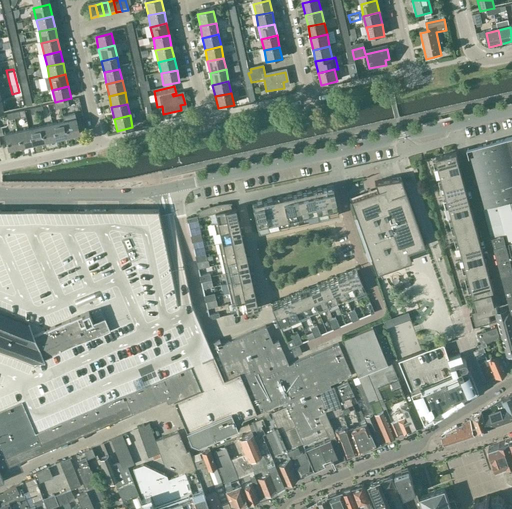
[(75,120),(63,123),(67,139),(79,136),(75,120)]
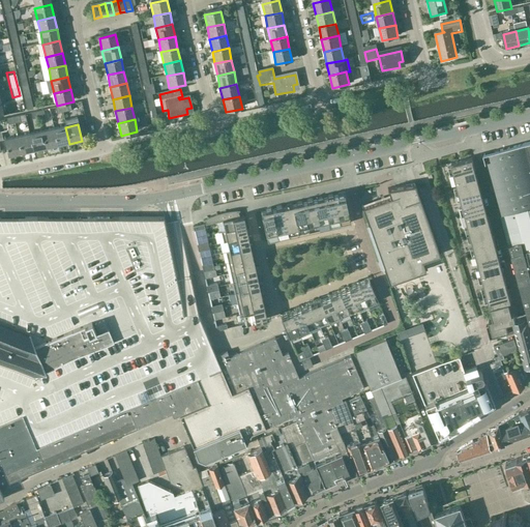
[(65,127),(54,130),(57,146),(69,144),(65,127)]
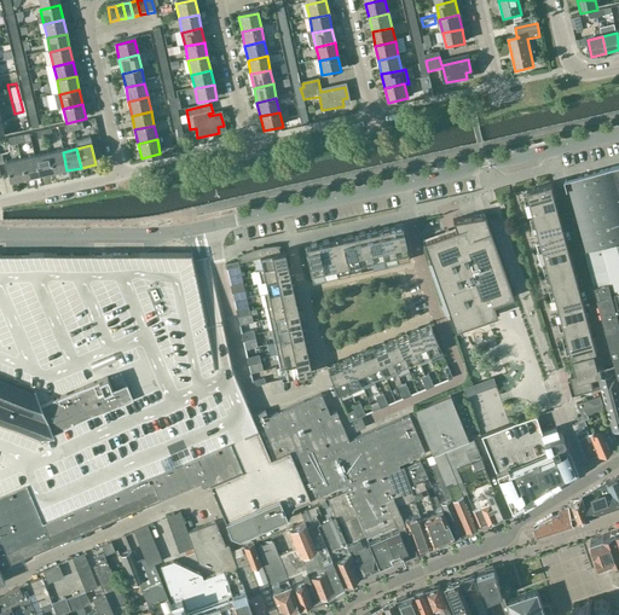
[(63,152),(48,155),(53,174),(67,170),(63,152)]
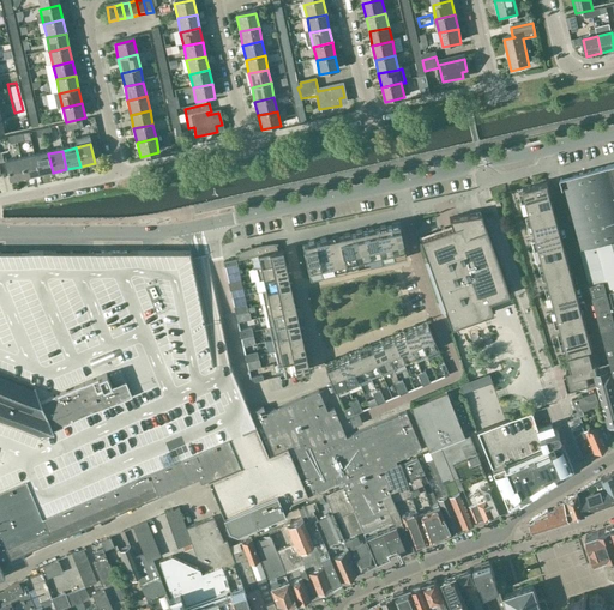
[(38,175),(53,173),(48,153),(34,157),(38,175)]
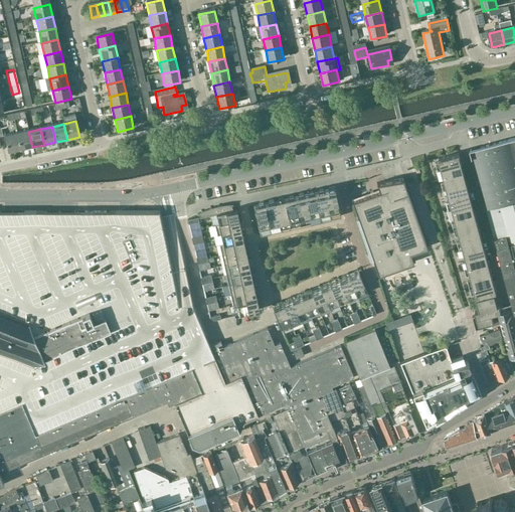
[(20,150),(32,147),(28,132),(17,134),(20,150)]
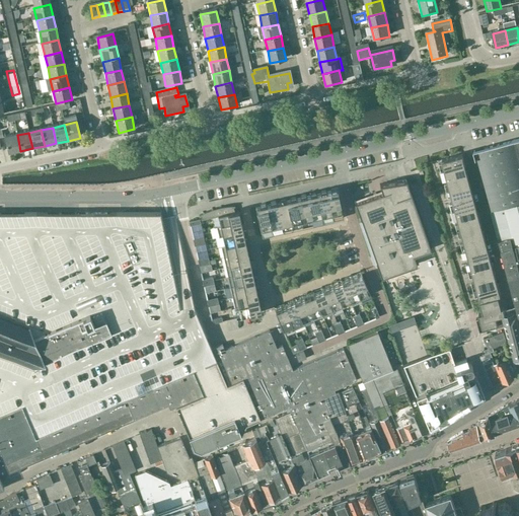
[(8,154),(20,151),(17,135),(5,138),(8,154)]
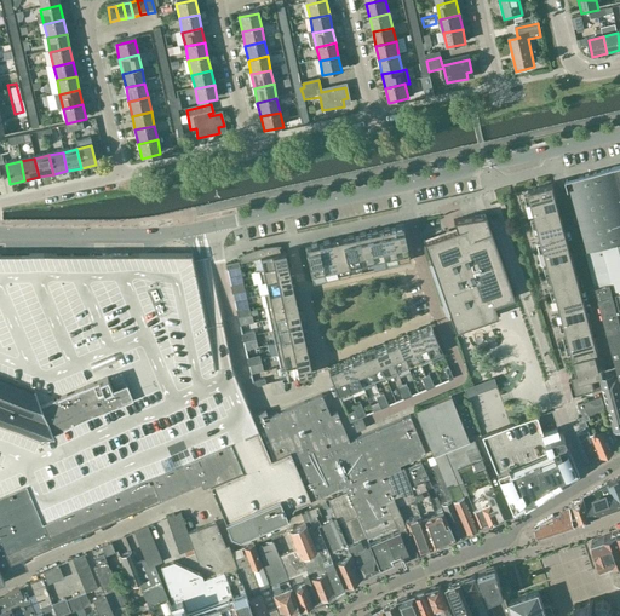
[(619,168),(567,183),(567,185),(568,190),(575,214),(578,225),(585,249),(586,253),(586,257),(596,291),(600,305),(608,334),(612,349),(619,374),(619,376),(619,378),(619,380),(619,168)]
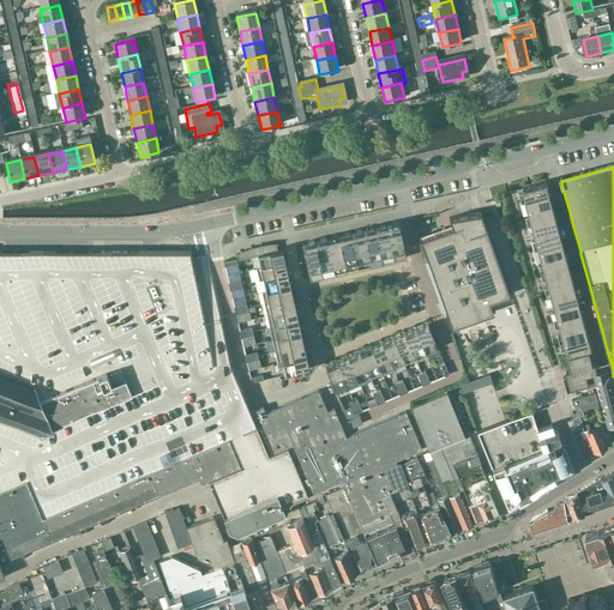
[(519,197),(522,205),(551,197),(547,185),(523,191),(524,195),(519,197)]
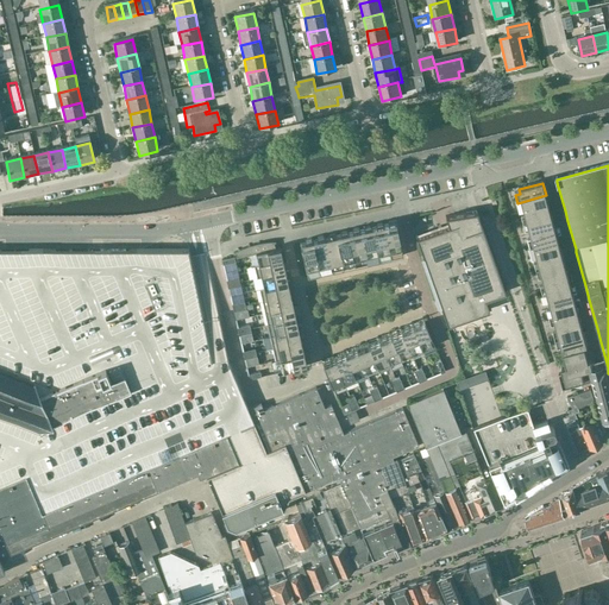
[(525,210),(526,214),(550,207),(546,195),(518,203),(519,212),(525,210)]
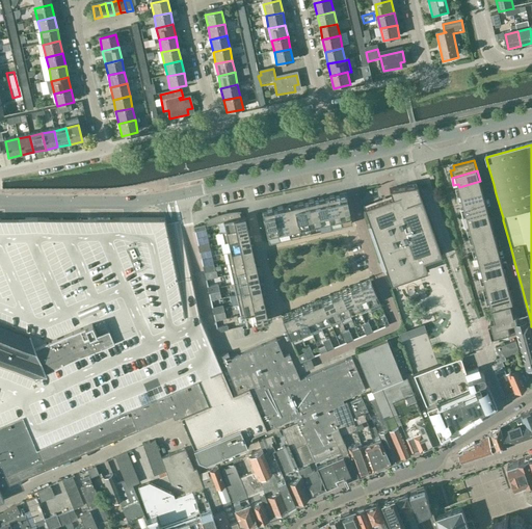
[(455,191),(457,199),(482,191),(480,181),(459,187),(459,189),(455,191)]
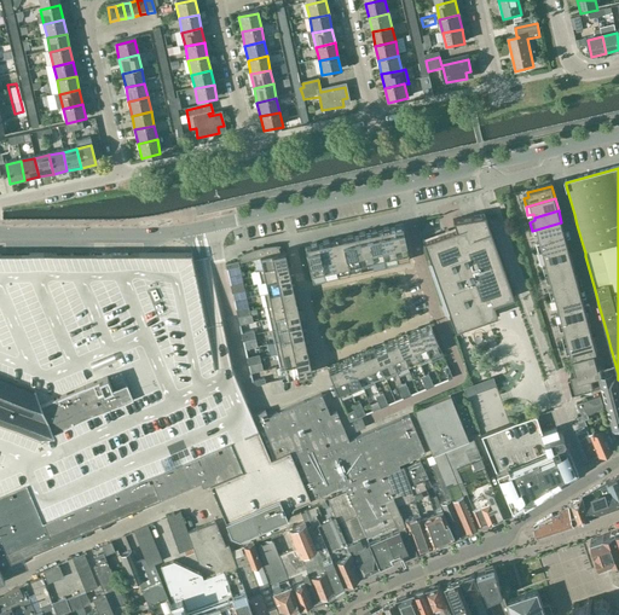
[(456,232),(424,243),(431,261),(428,262),(432,272),(441,299),(446,312),(449,312),(456,332),(457,332),(498,317),(497,317),(493,308),(496,307),(495,307),(513,300),(484,218),(453,222),(456,232)]
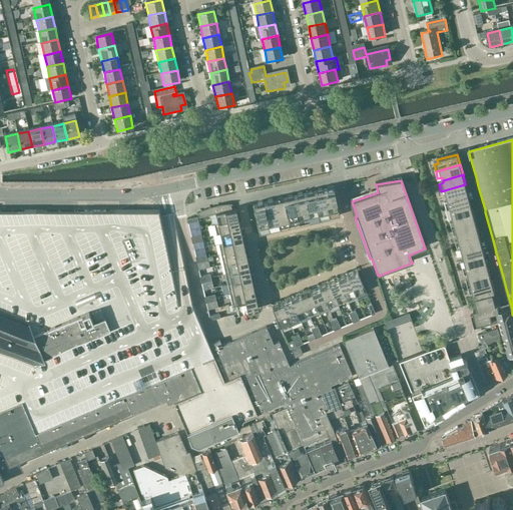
[(447,197),(448,199),(468,194),(465,184),(441,191),(443,198),(447,197)]
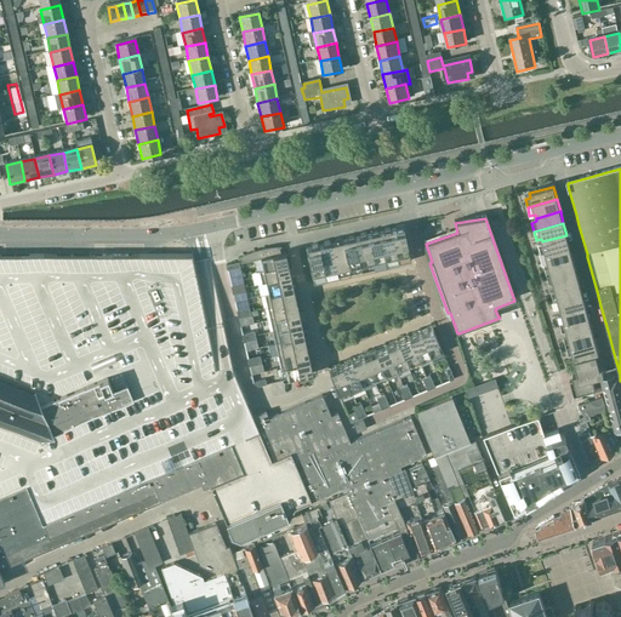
[(397,229),(391,232),(398,262),(410,260),(405,235),(406,234),(404,227),(397,228),(397,229)]
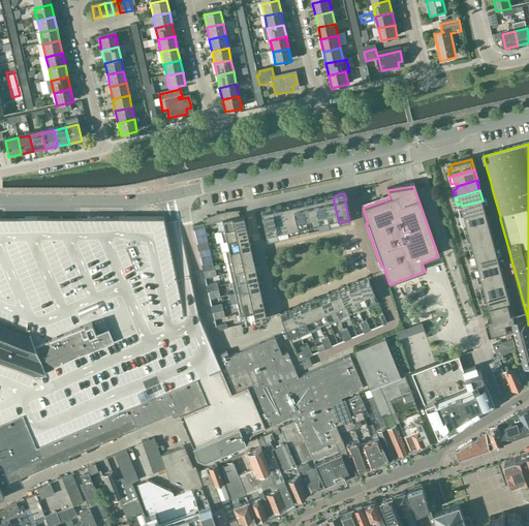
[(328,198),(322,199),(329,225),(339,223),(333,197),(332,196),(328,197),(328,198)]
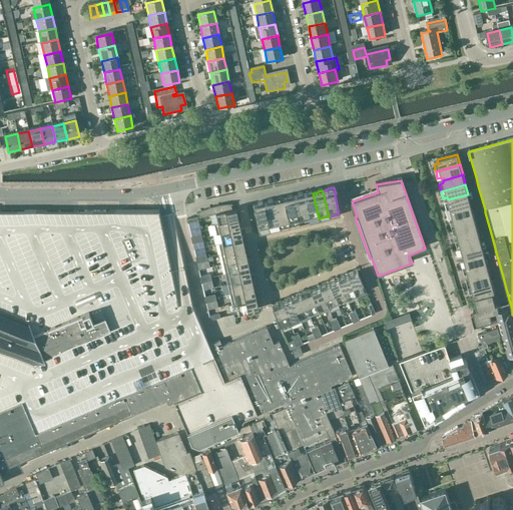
[(308,194),(303,195),(309,221),(319,218),(313,193),(312,192),(308,193),(308,194)]
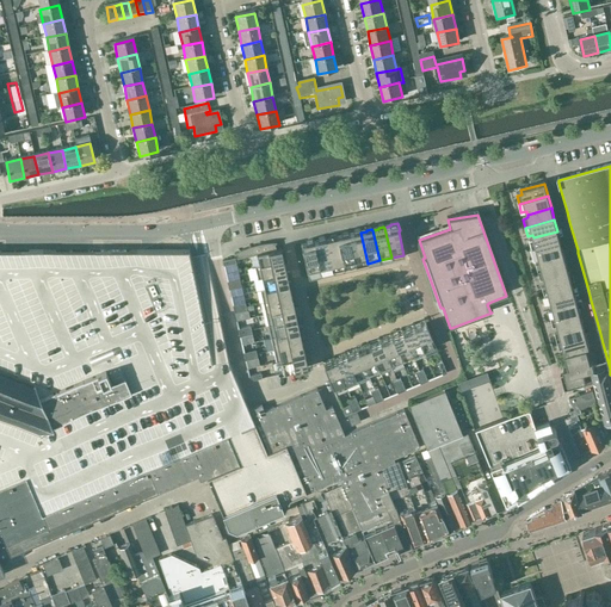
[(355,234),(349,235),(356,266),(368,264),(360,233),(359,231),(355,233),(355,234)]
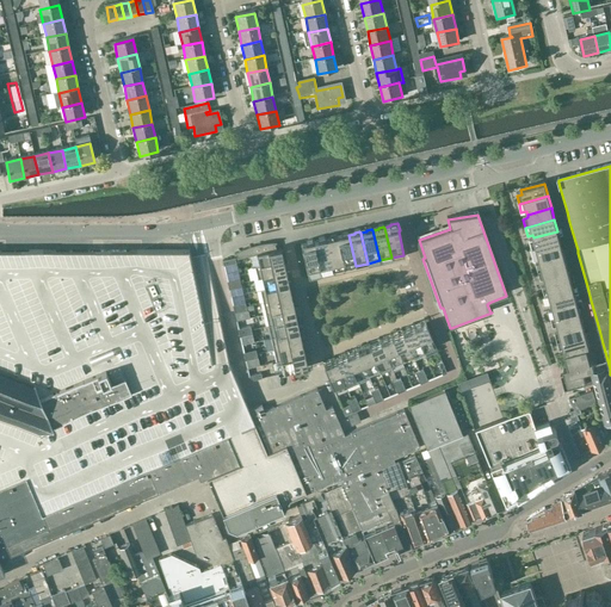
[(529,242),(531,251),(561,243),(557,231),(534,237),(535,241),(529,242)]
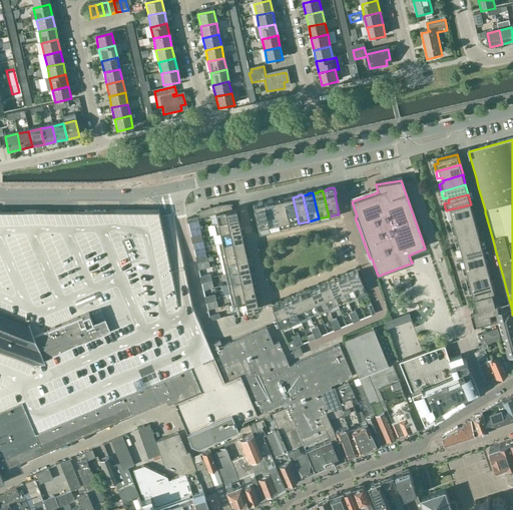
[(289,225),(299,223),(293,197),(293,196),(288,197),(288,198),(283,199),(289,225)]
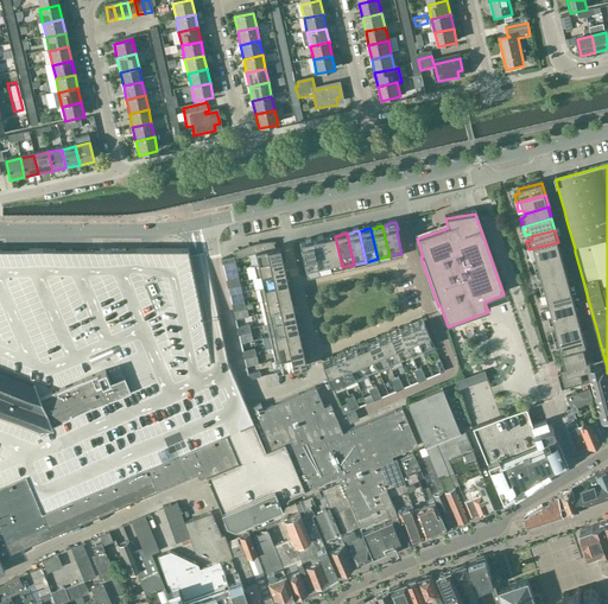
[(330,269),(342,267),(335,236),(335,235),(329,236),(329,237),(323,240),(330,269)]
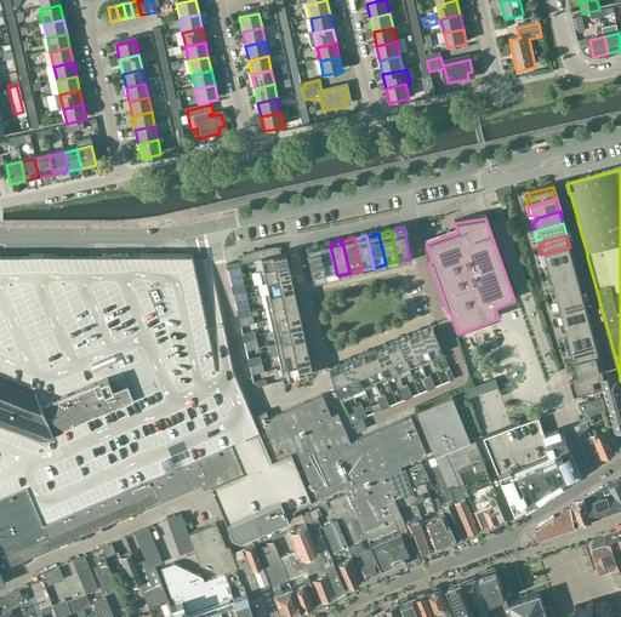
[(324,246),(318,247),(325,279),(337,275),(330,245),(330,244),(324,245),(324,246)]
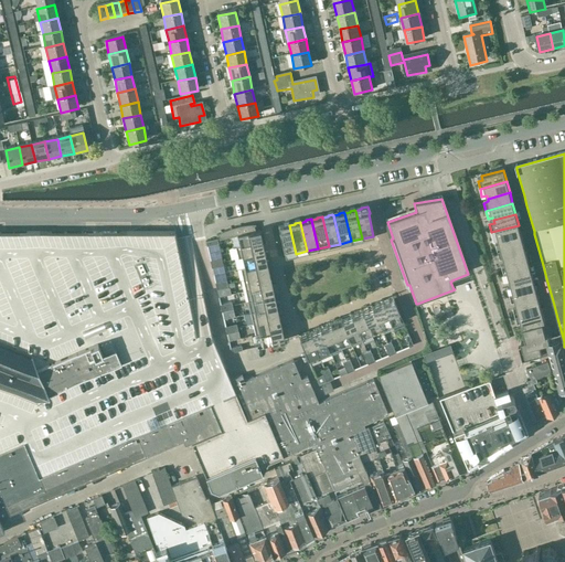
[(285,256),(296,254),(289,225),(289,224),(284,225),(284,226),(278,228),(285,256)]
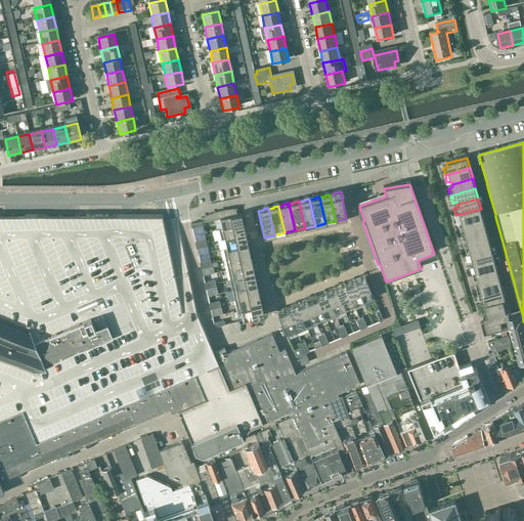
[(483,219),(481,209),(455,215),(457,223),(462,221),(463,224),(483,219)]
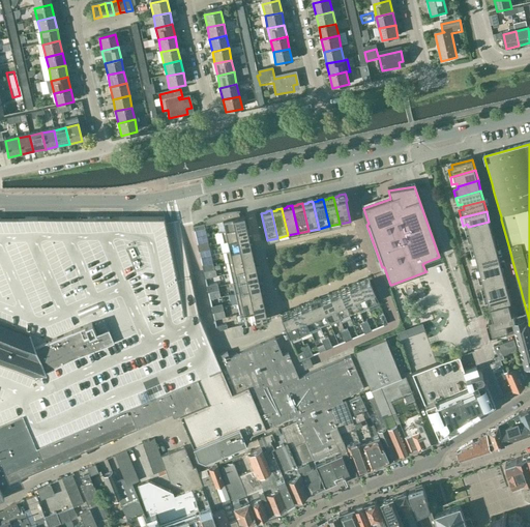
[(221,233),(222,233),(246,228),(244,217),(240,218),(238,213),(240,213),(240,212),(229,213),(218,215),(204,223),(204,224),(205,223),(206,227),(218,224),(221,233)]
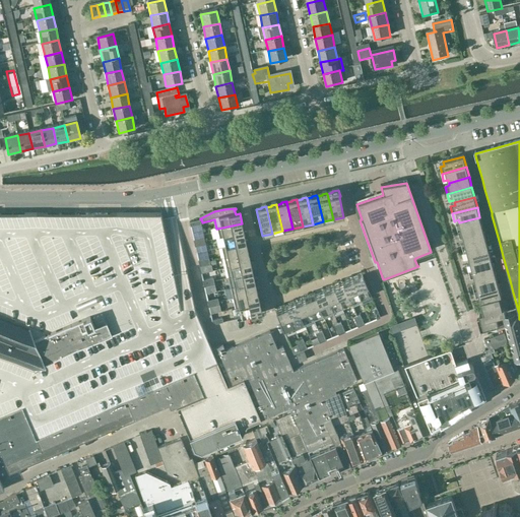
[(0,478),(133,423),(157,412),(169,408),(170,412),(176,409),(181,421),(194,452),(200,454),(201,455),(230,443),(236,440),(240,431),(243,430),(250,427),(260,422),(289,409),(291,414),(295,422),(299,432),(302,440),(306,450),(310,460),(312,463),(317,477),(318,478),(324,476),(327,468),(327,467),(334,464),(337,470),(348,465),(338,438),(336,432),(332,419),(328,409),(327,406),(325,400),(330,398),(336,395),(335,392),(343,389),(358,383),(352,371),(343,351),(297,371),(294,373),(283,347),(276,349),(274,345),(269,333),(246,343),(235,348),(225,352),(222,346),(211,351),(204,335),(195,313),(192,301),(189,282),(185,264),(172,267),(161,222),(160,215),(144,215),(116,215),(37,215),(0,215),(0,478)]
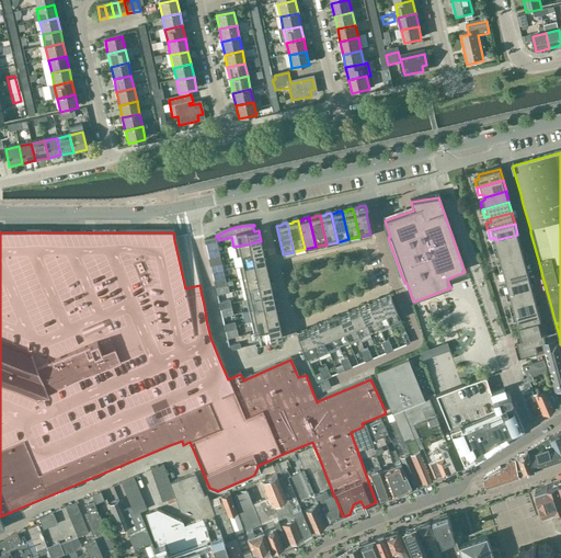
[(521,246),(517,235),(495,240),(496,243),(492,245),(494,252),(521,246)]
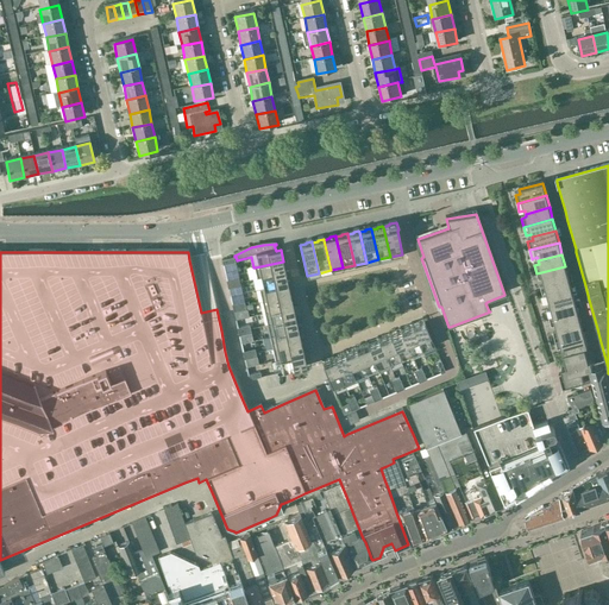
[(257,279),(261,279),(286,273),(283,262),(255,268),(257,279)]
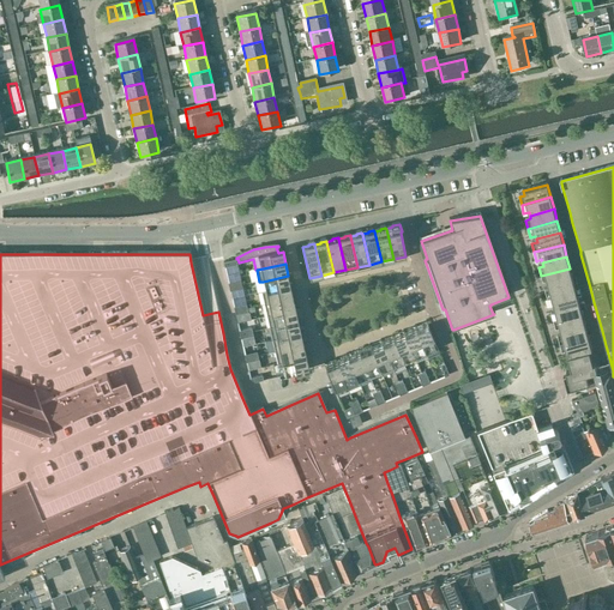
[(548,283),(548,287),(573,281),(570,269),(541,276),(542,284),(548,283)]
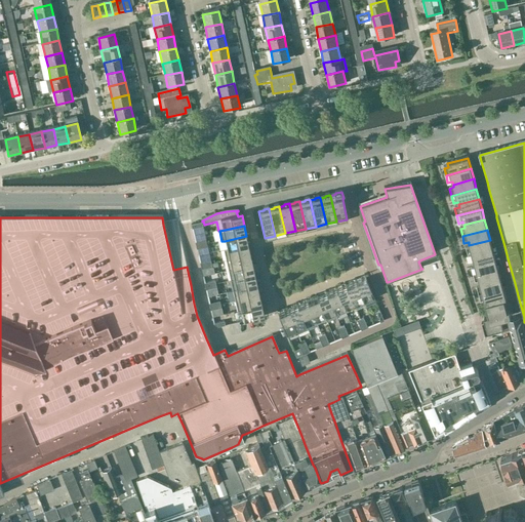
[(246,236),(225,241),(228,251),(248,246),(246,236)]
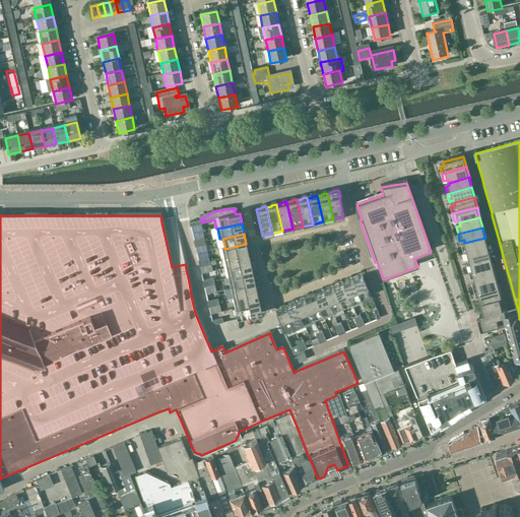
[(461,247),(463,254),(488,247),(485,238),(464,243),(465,246),(461,247)]
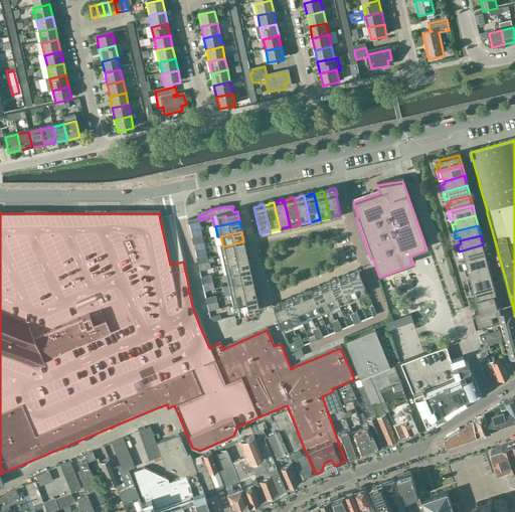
[(219,246),(222,257),(245,251),(243,241),(223,246),(219,246)]
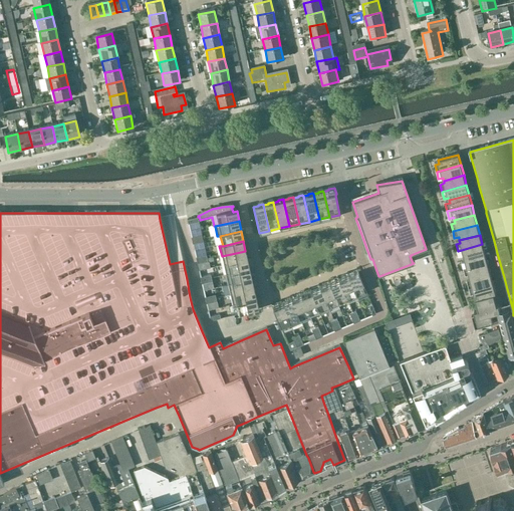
[(464,257),(465,260),(485,254),(482,244),(458,251),(460,258),(464,257)]
